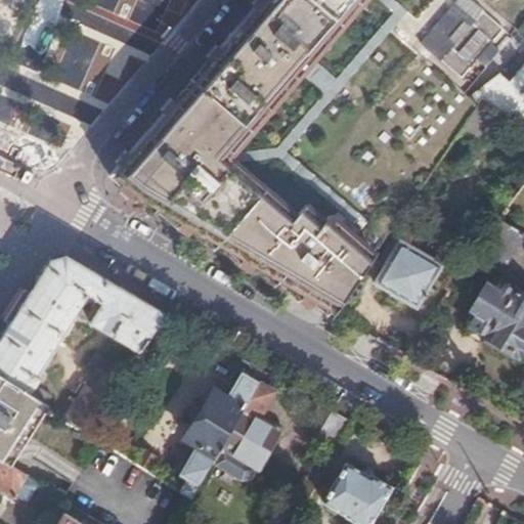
[(214,79),(279,0),(249,0),(211,46),(193,68),(204,73),(214,79)]
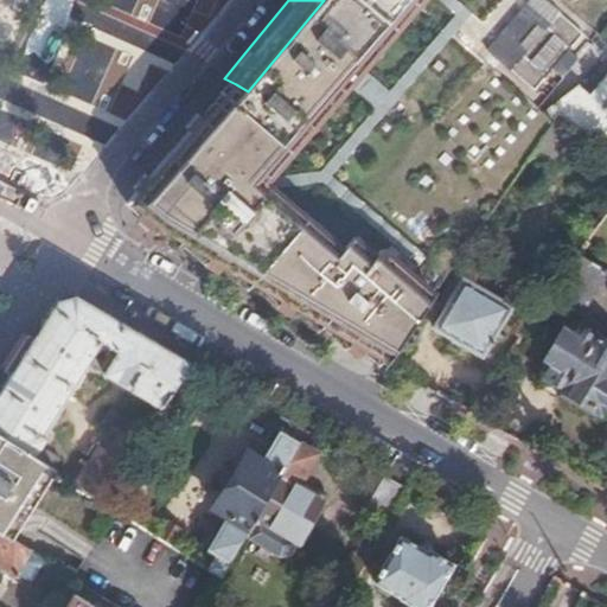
[(526,102),(530,100),(362,0),(324,0),(248,91),(443,208),(526,102)]
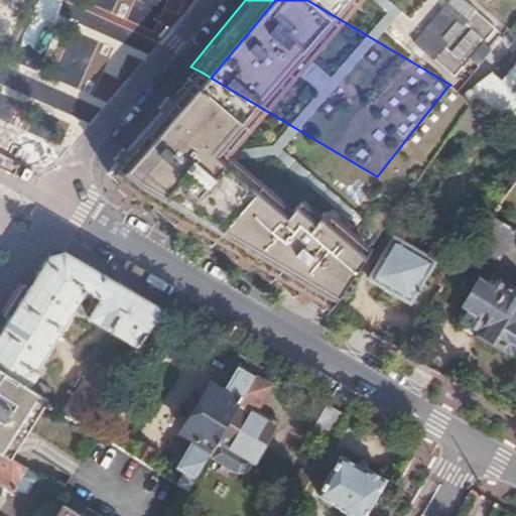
[(307,0),(450,85),(457,78),(450,73),(464,56),(470,61),(472,58),(475,61),(494,40),(492,37),(505,24),(497,16),(511,0),(307,0)]
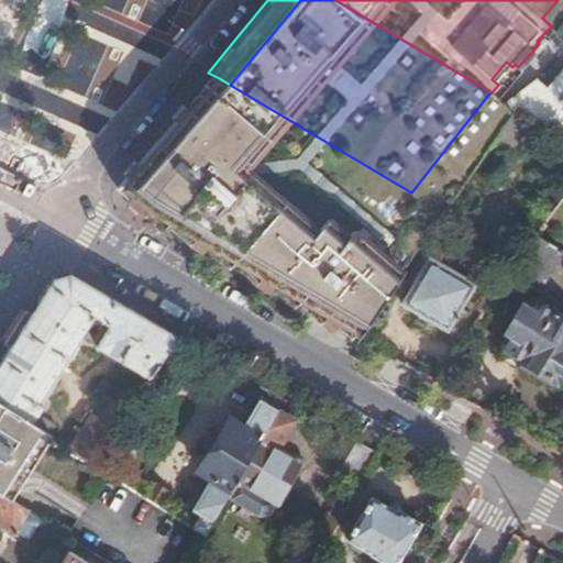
[(129,201),(141,209),(152,190),(144,187),(230,85),(219,78),(208,73),(136,157),(121,175),(125,178),(139,186),(129,201)]
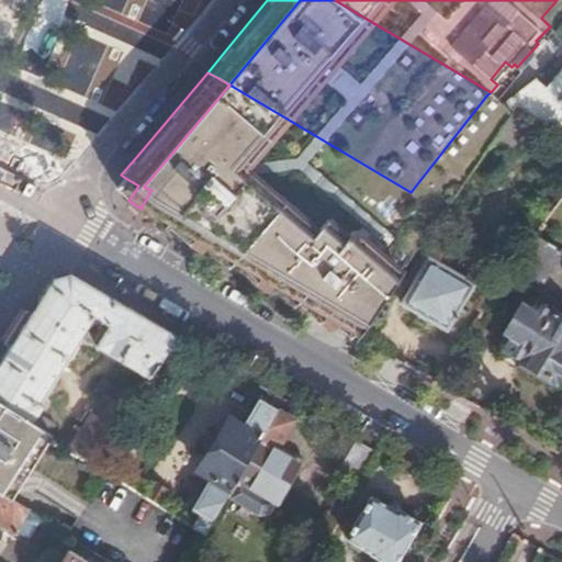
[(141,209),(316,311),(411,192),(229,85),(144,187),(152,190),(141,209)]
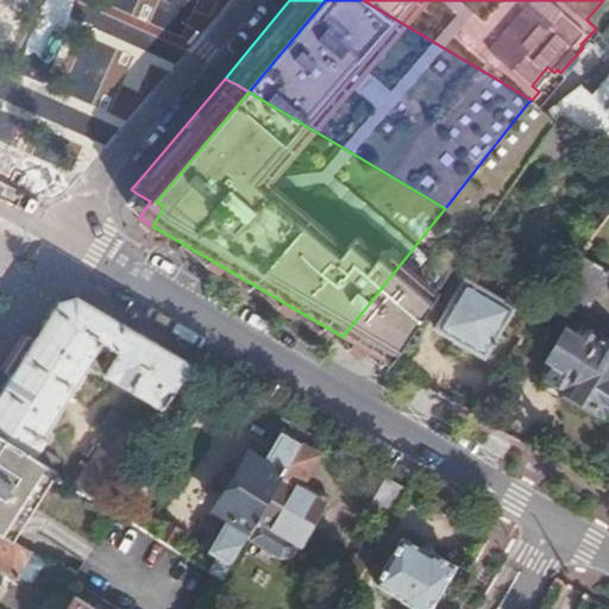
[(481,230),(537,148),(554,123),(559,115),(532,100),(528,102),(445,208),(481,230)]
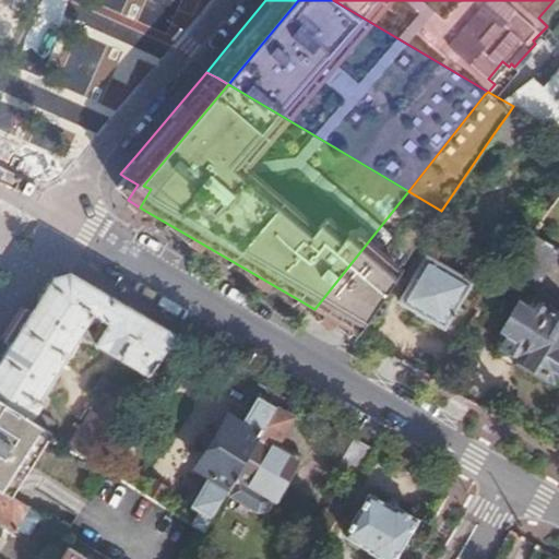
[(524,113),(513,106),(509,113),(492,135),(508,145),(520,128),(515,125),(524,113)]
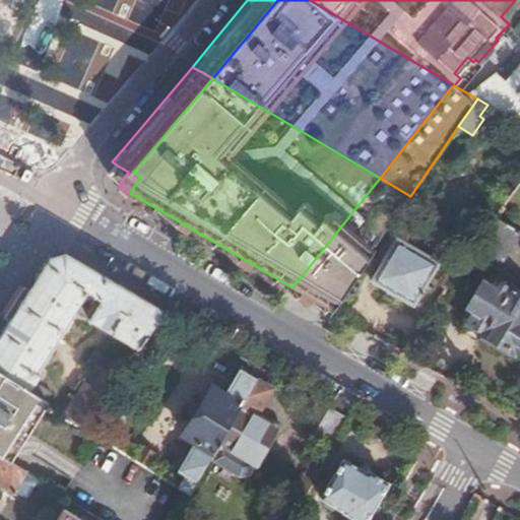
[(293,287),(332,310),(395,217),(410,196),(380,178),(293,287)]
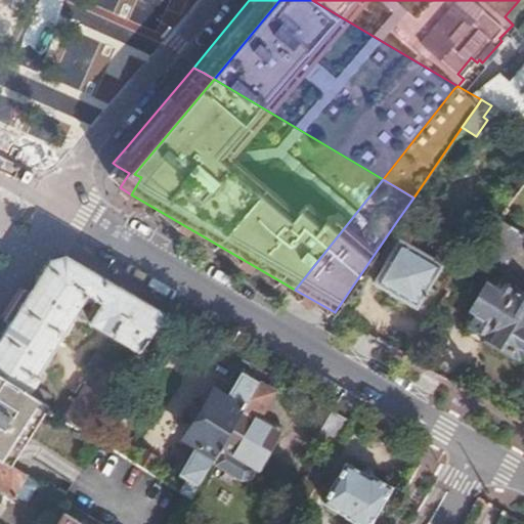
[(508,261),(523,233),(523,232),(498,218),(480,246),(508,261)]
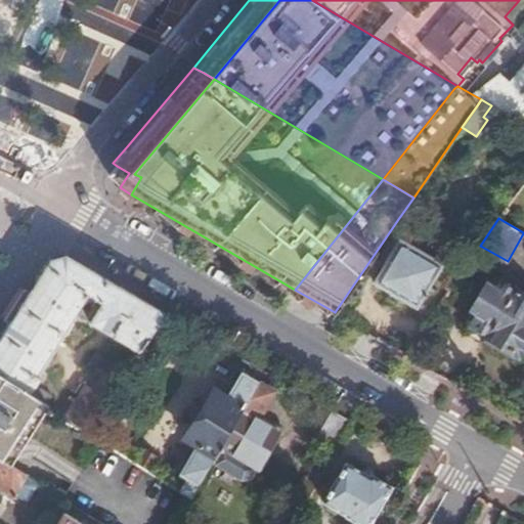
[(442,263),(400,238),(375,281),(417,305),(442,263)]
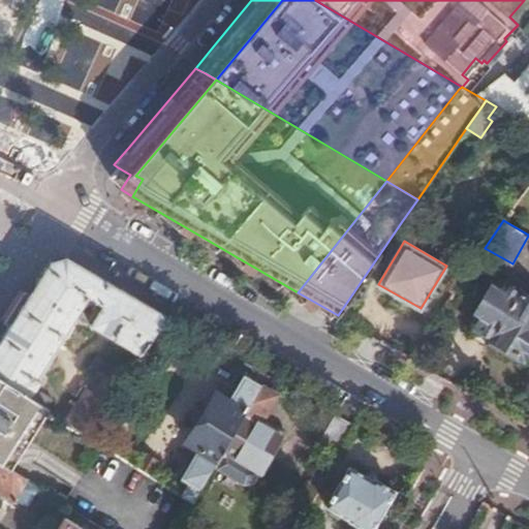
[(137,355),(163,314),(66,257),(51,261),(30,293),(0,340),(0,378),(50,410),(55,402),(41,393),(33,395),(40,381),(35,378),(66,331),(73,317),(137,355)]
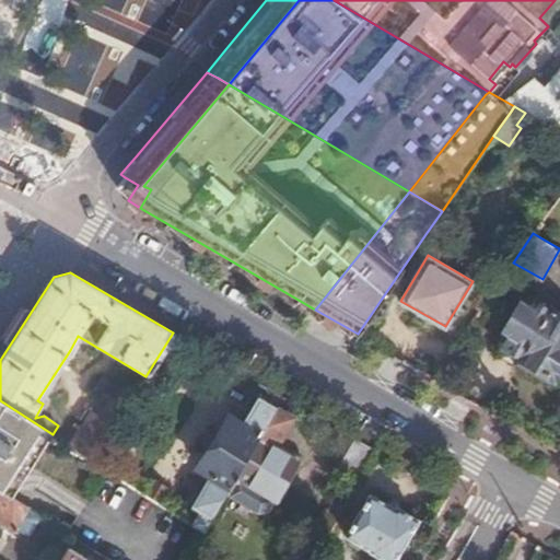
[(559,316),(551,312),(557,302),(543,293),(537,303),(535,302),(529,311),(522,306),(509,330),(508,334),(503,342),(509,347),(508,350),(522,358),(522,360),(558,380),(559,375),(559,316)]
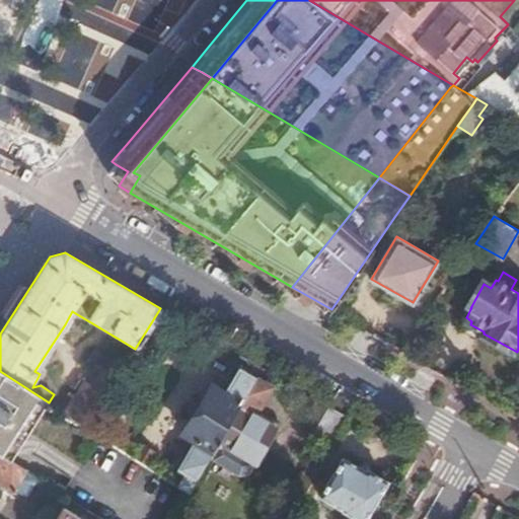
[(85,427),(121,371),(93,354),(88,362),(95,367),(84,383),(80,380),(74,390),(78,393),(65,414),(85,427)]
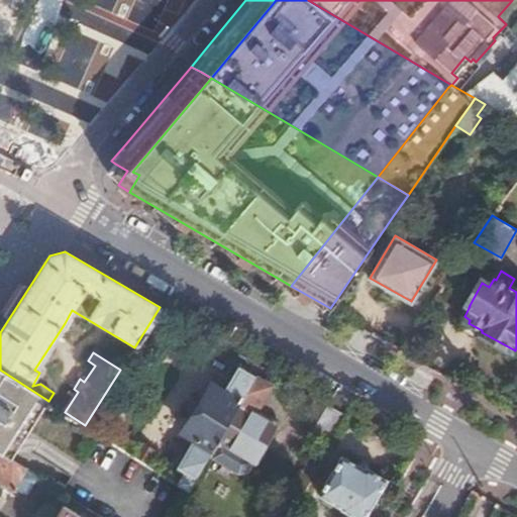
[(245,374),(252,379),(261,366),(252,360),(245,374)]
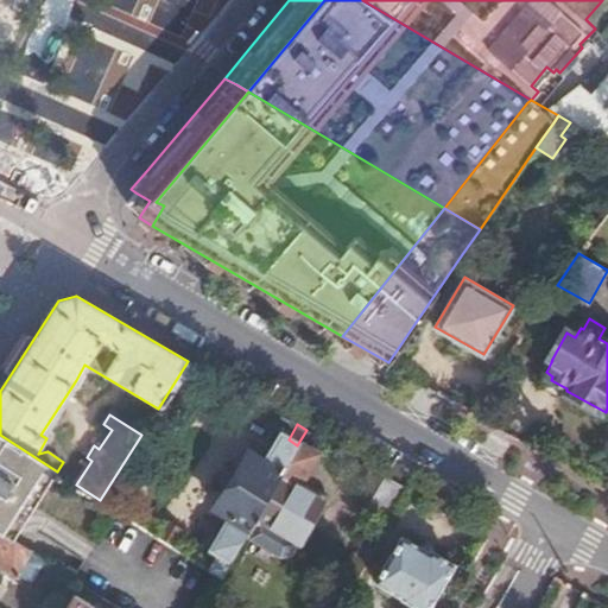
[(297,445),(254,519),(244,538),(282,559),(293,556),(299,544),(302,545),(327,502),(299,486),(317,456),(314,454),(321,438),(308,430),(306,430),(297,445)]
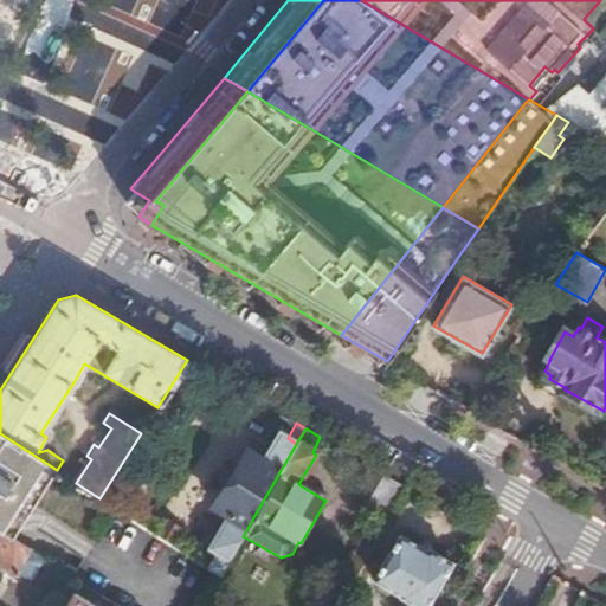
[(237,546),(243,536),(253,517),(296,444),(288,438),(275,431),(258,459),(245,451),(212,507),(219,511),(200,543),(216,553),(207,567),(220,575),(237,546)]
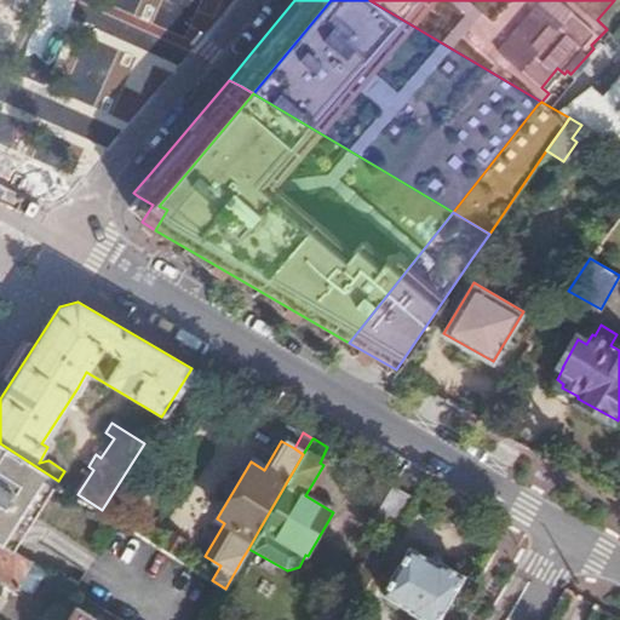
[(58,481),(0,443),(0,541),(13,551),(58,481)]
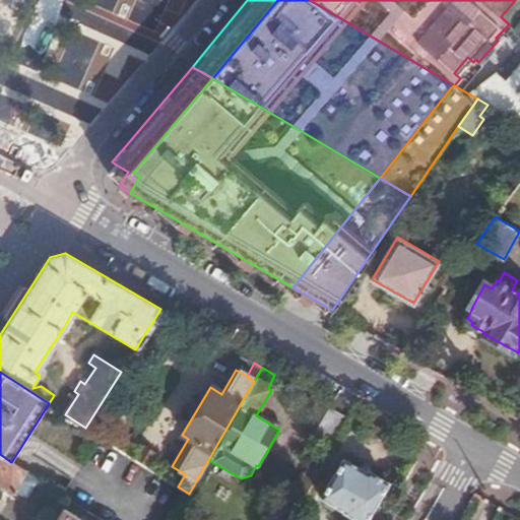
[(310,441),(329,407),(318,401),(299,434),(310,441)]
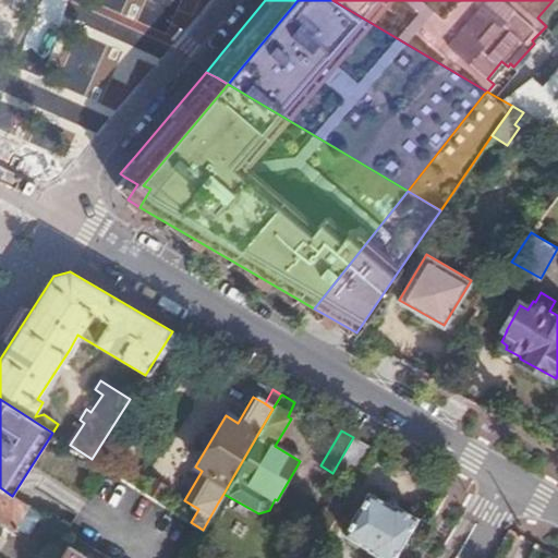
[(354,486),(376,450),(353,437),(332,473),(347,482),(354,486)]
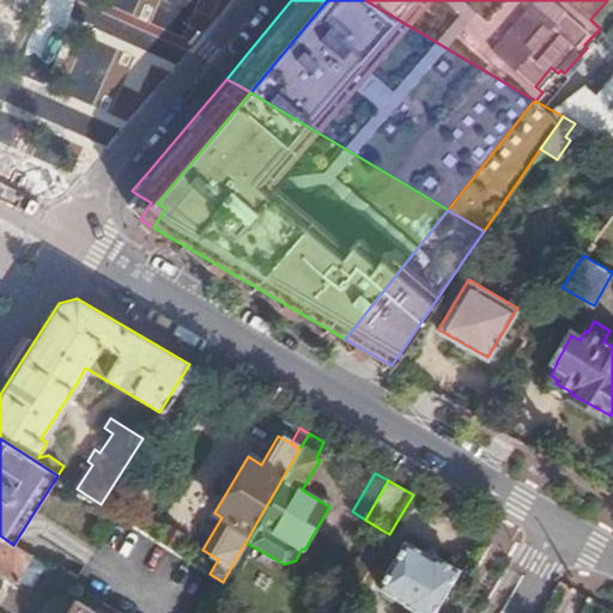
[(46,565),(32,557),(13,545),(0,535),(0,574),(16,583),(19,577),(32,586),(46,565)]
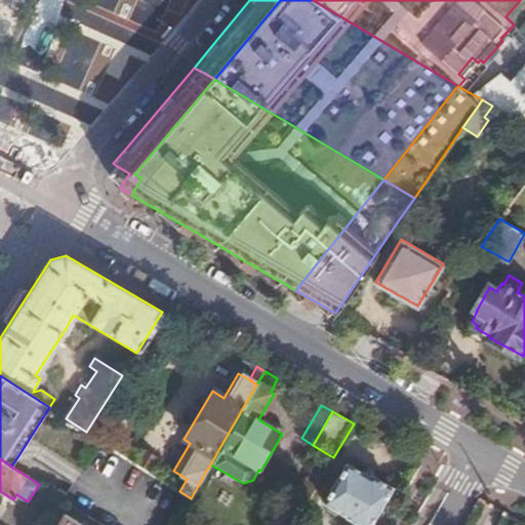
[(368,524),(370,523),(372,524),(384,524),(397,503),(387,496),(392,488),(371,477),(369,478),(346,465),(323,501),(361,524),(368,524)]
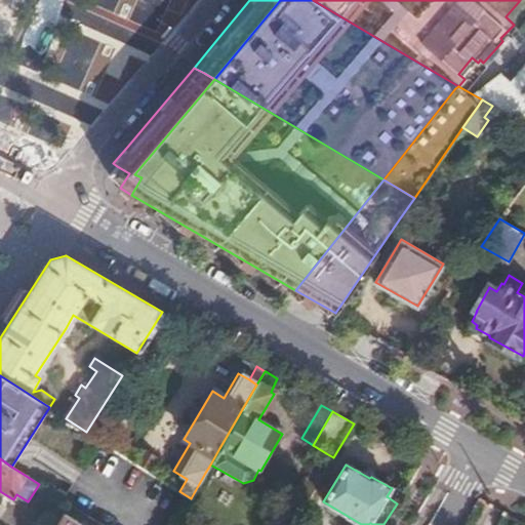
[(82,524),(65,514),(56,524),(82,524)]
